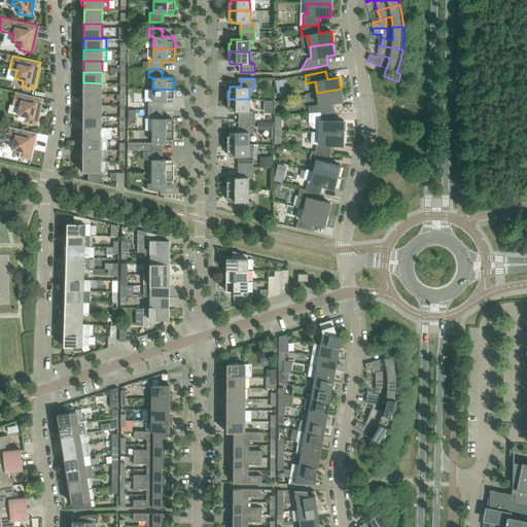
[(83,82),(83,94),(101,94),(102,83),(83,82)]
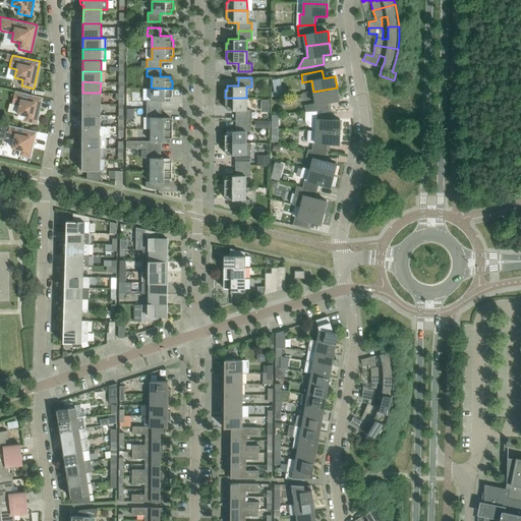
[(172,97),(172,89),(151,88),(151,100),(147,100),(147,109),(159,109),(160,101),(170,101),(170,97),(172,97)]
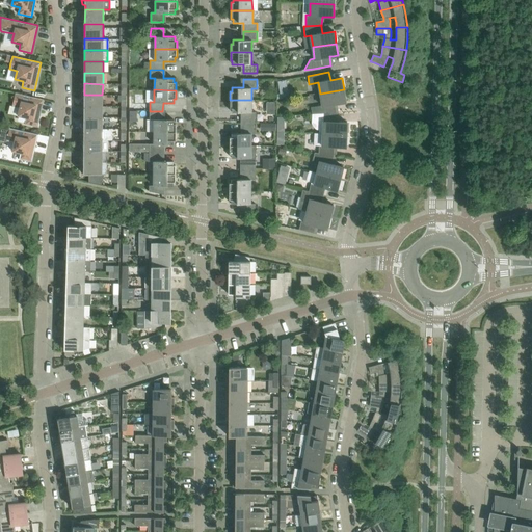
[(322,105),(311,107),(312,114),(336,112),(335,104),(337,103),(345,102),(346,102),(344,89),(320,94),(322,105)]
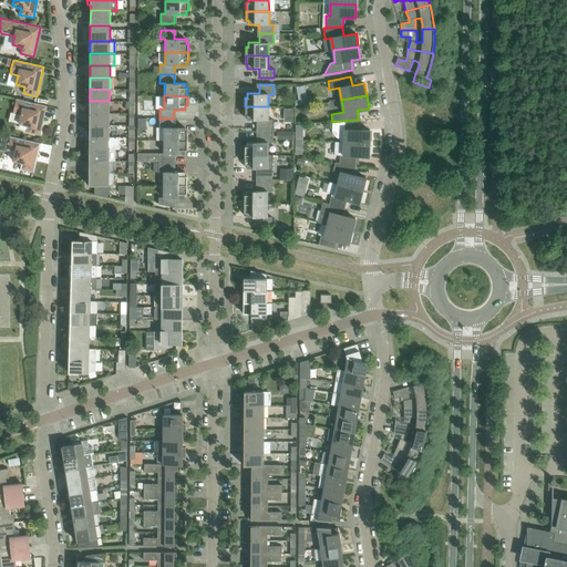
[(19,123),(28,125),(26,132),(40,135),(47,105),(16,99),(13,113),(21,114),(19,123)]
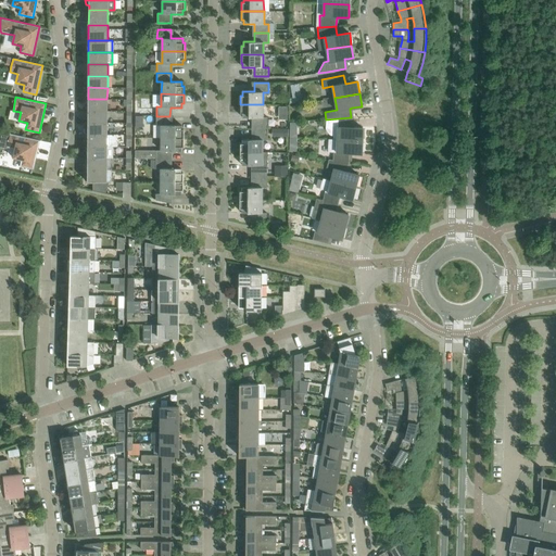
[(106,111),(106,99),(88,99),(88,111),(106,111)]
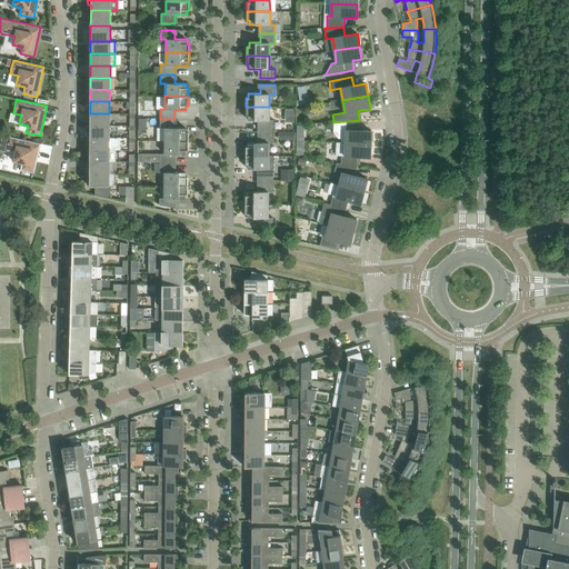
[(260,120),(260,131),(273,131),(273,120),(269,120),(269,107),(246,107),(246,116),(248,116),(248,120),(260,120)]
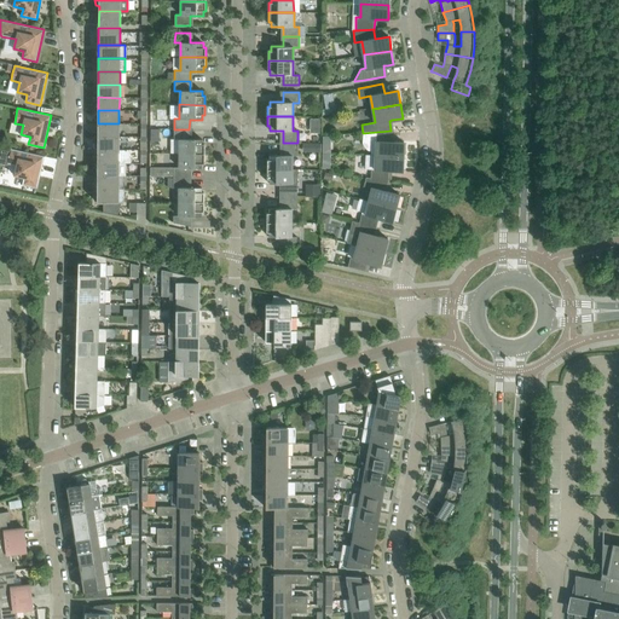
[(98,123),(98,137),(119,137),(119,123),(98,123)]
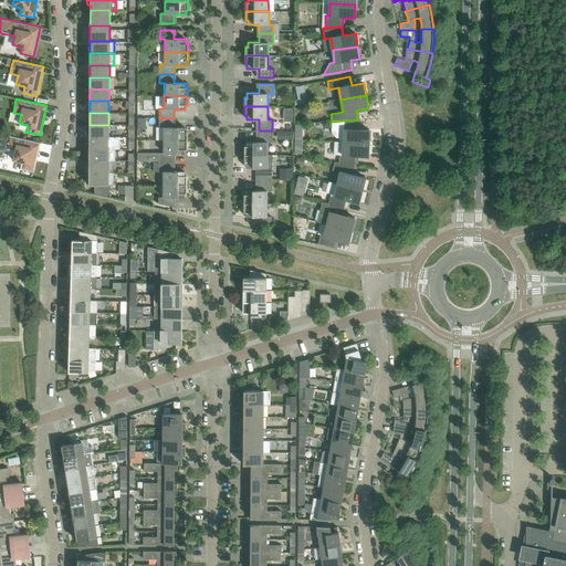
[(156,127),(156,140),(164,140),(187,140),(187,132),(185,132),(185,127),(173,127),(173,118),(159,118),(159,127),(156,127)]
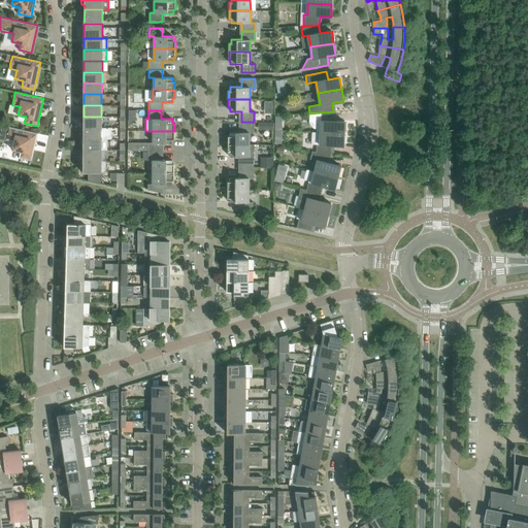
[(309,113),(309,122),(310,124),(312,127),(316,129),(317,129),(317,132),(344,133),(344,122),(343,122),(335,121),(333,121),(333,111),(309,113)]
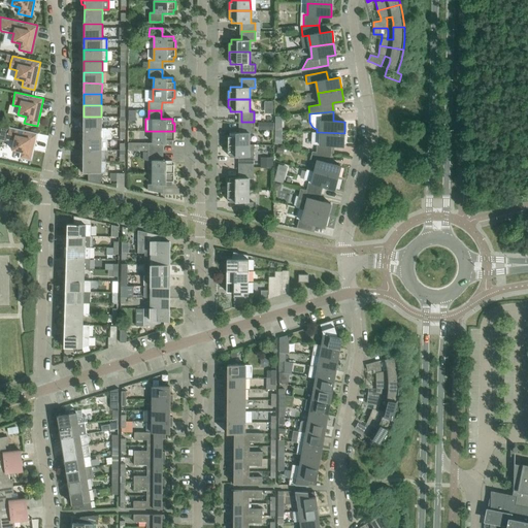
[(84,127),(84,128),(101,128),(101,117),(84,117),(84,120),(80,121),(80,127),(84,127)]
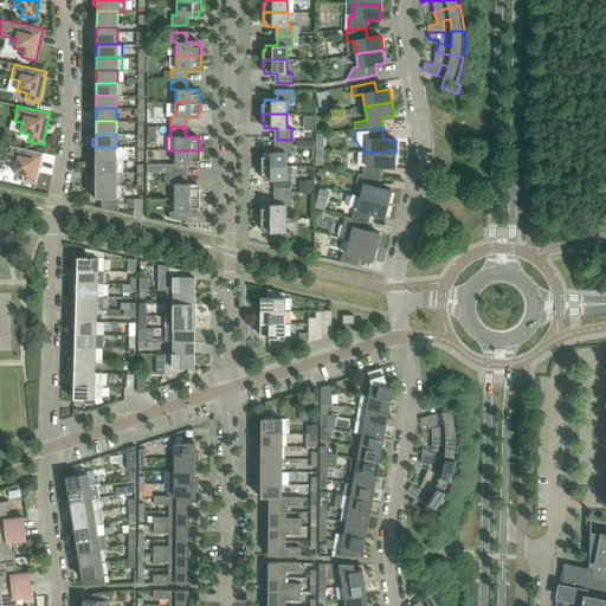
[(291,140),(277,140),(276,152),(264,152),(264,156),(262,156),(262,166),(285,166),(287,153),(291,153),(291,140)]
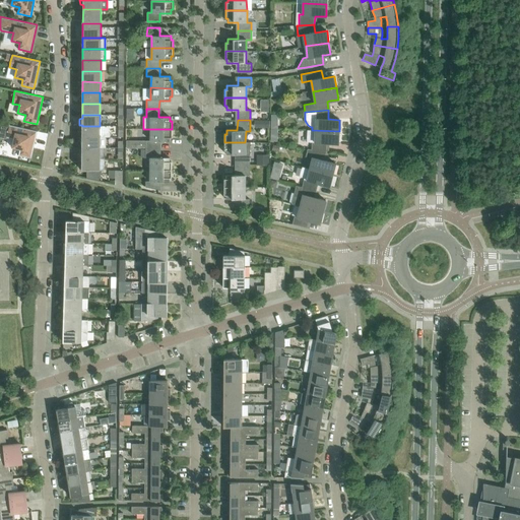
[(2,124),(0,133),(0,136),(6,138),(6,137),(14,139),(12,146),(12,147),(20,149),(18,155),(31,158),(38,131),(9,125),(2,124)]
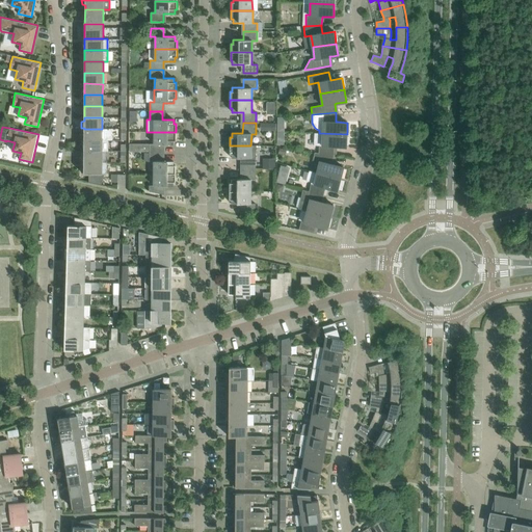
[(84,129),(84,139),(108,140),(112,140),(112,137),(112,136),(107,129),(102,129),(84,129)]
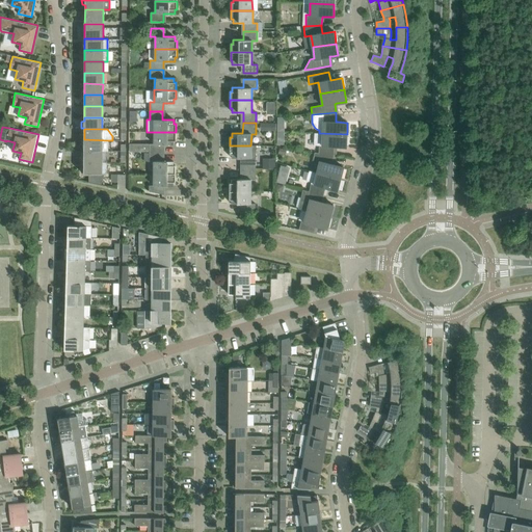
[(176,140),(176,132),(154,132),(154,143),(149,143),(149,150),(149,153),(162,153),(162,150),(162,144),(174,144),(174,140),(176,140)]
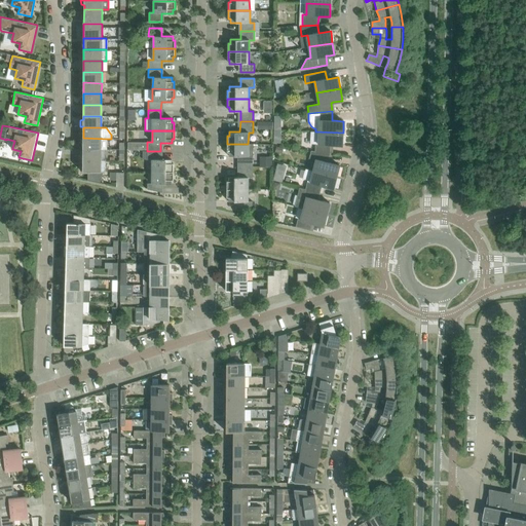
[(315,151),(330,153),(330,148),(331,145),(341,145),(342,145),(343,133),(315,132),(310,132),(310,143),(315,143),(315,148),(315,151)]
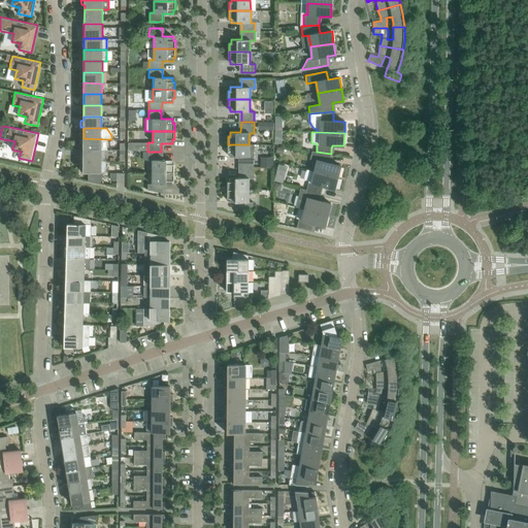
[(83,150),(106,150),(107,150),(107,139),(83,138),(83,149),(83,150)]
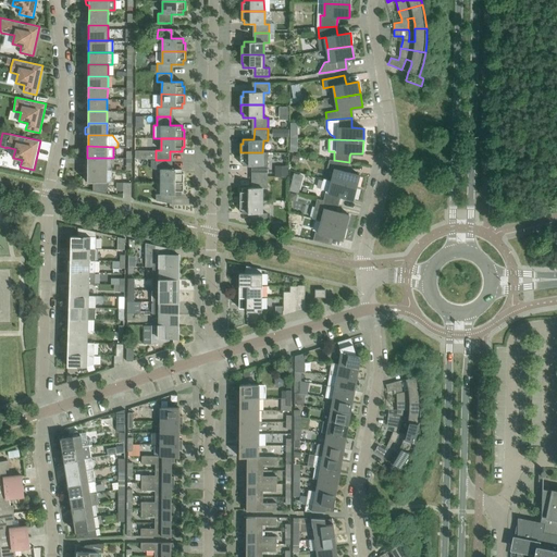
[(240,152),(240,161),(243,161),(243,165),(251,165),(254,165),(254,176),(268,176),(268,152),(262,152),(240,152)]
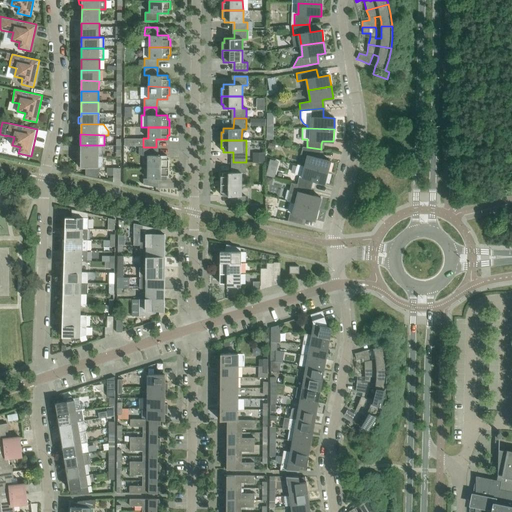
[(77,150),(77,155),(80,155),(80,156),(103,156),(103,145),(80,145),(80,146),(80,148),(77,150)]
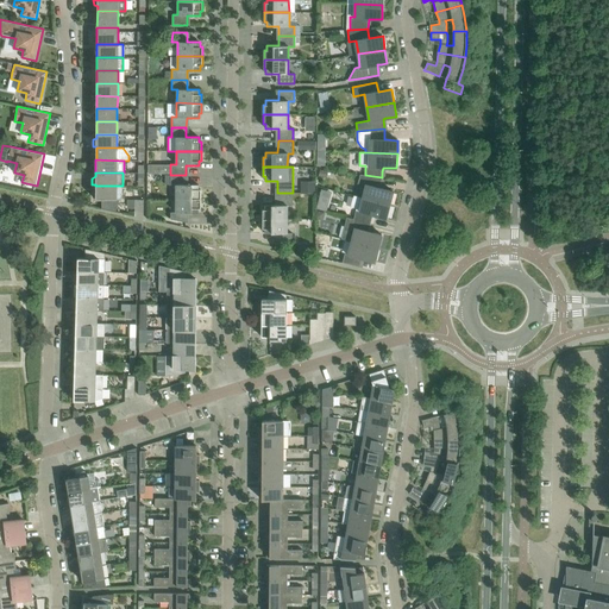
[(176,199),(201,199),(201,189),(199,189),(199,184),(186,184),(186,175),(170,175),(170,184),(176,184),(176,199)]
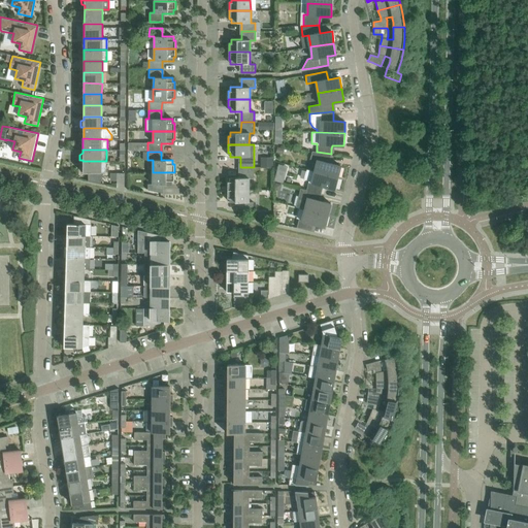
[(317,160),(315,171),(337,177),(340,166),(339,165),(329,163),(331,154),(317,152),(312,152),(310,159),(317,160)]
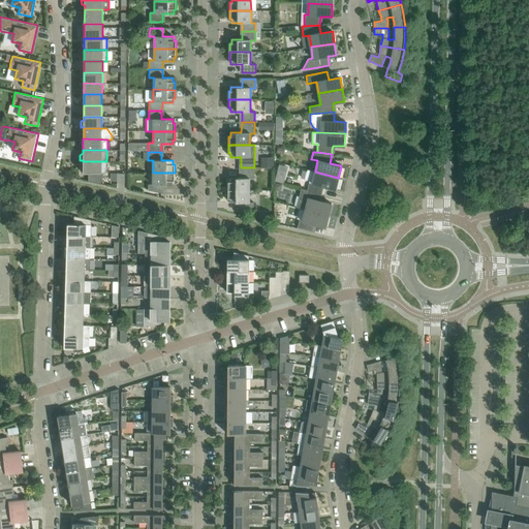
[(83,161),(83,174),(84,174),(84,173),(88,173),(88,181),(100,184),(101,183),(101,182),(101,179),(102,179),(102,173),(105,173),(106,173),(106,161),(83,161)]
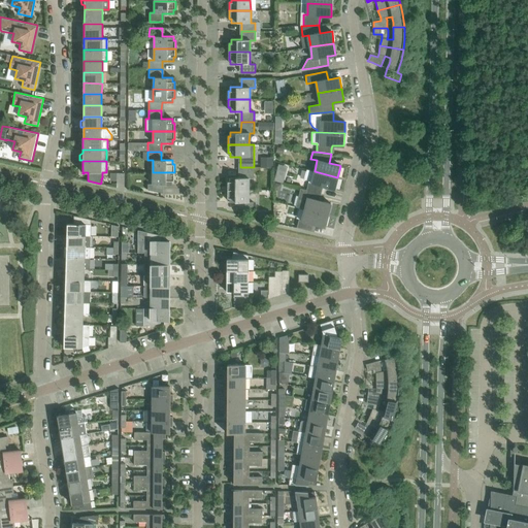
[(227,182),(227,190),(249,190),(249,178),(254,178),(254,177),(254,167),(240,167),(240,177),(229,177),(229,182),(227,182)]
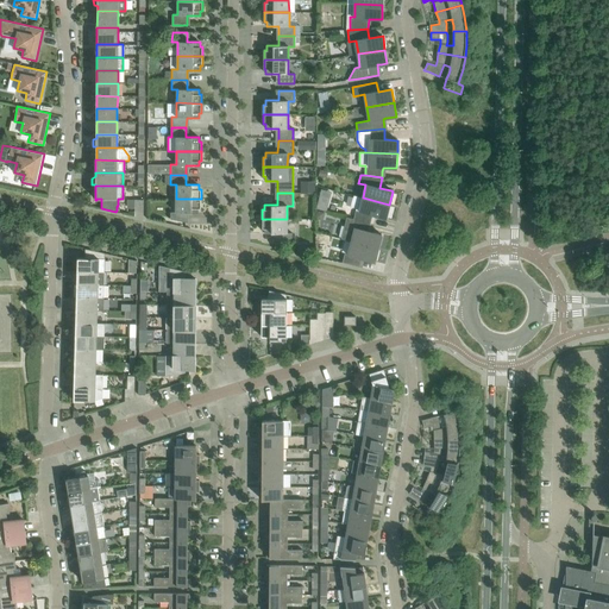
[(385,218),(389,205),(363,198),(355,195),(351,208),(356,209),(353,219),(370,223),(372,214),(385,218)]
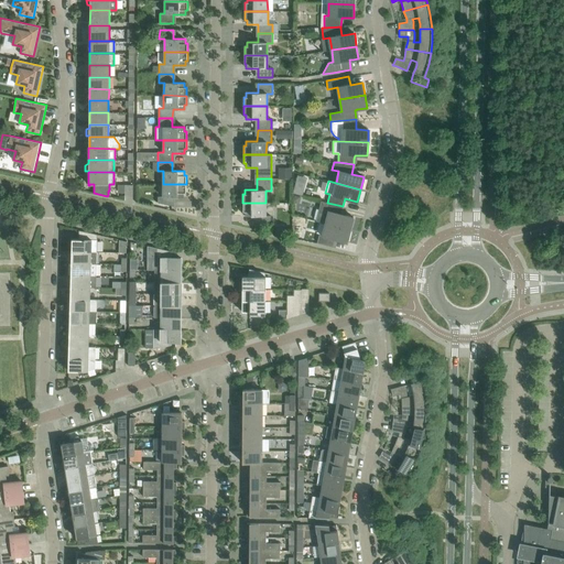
[(185,193),(186,184),(163,184),(163,196),(158,196),(158,203),(172,206),(172,197),(183,197),(183,193),(185,193)]
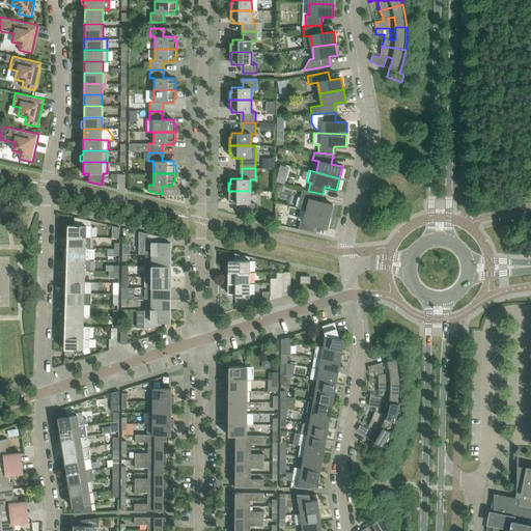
[(302,189),(298,208),(306,211),(330,217),(333,204),(332,204),(322,201),(323,194),(308,191),(302,189)]
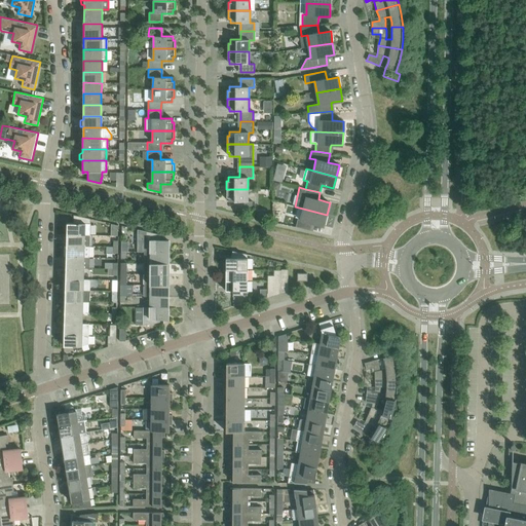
[(248,189),(226,189),(226,197),(228,197),(228,201),(239,201),(239,210),(252,210),(253,201),(248,201),(248,189)]
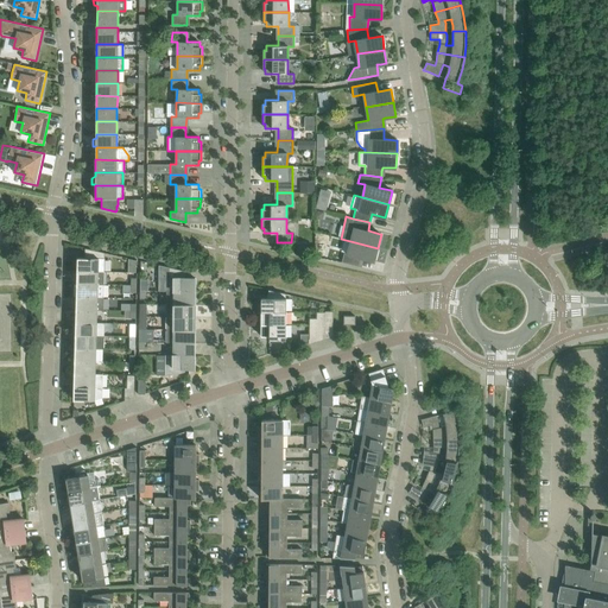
[(373,261),(374,261),(378,248),(350,241),(348,254),(344,253),(342,263),(359,266),(361,258),(373,261)]
